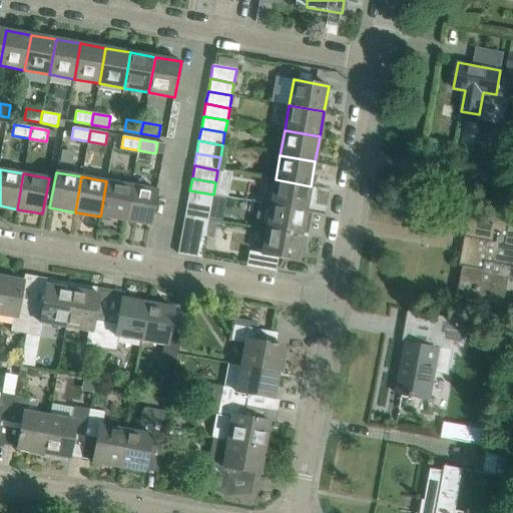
[(315,189),(311,188),(311,186),(276,179),(271,204),(306,211),(308,202),(313,203),(315,189)]
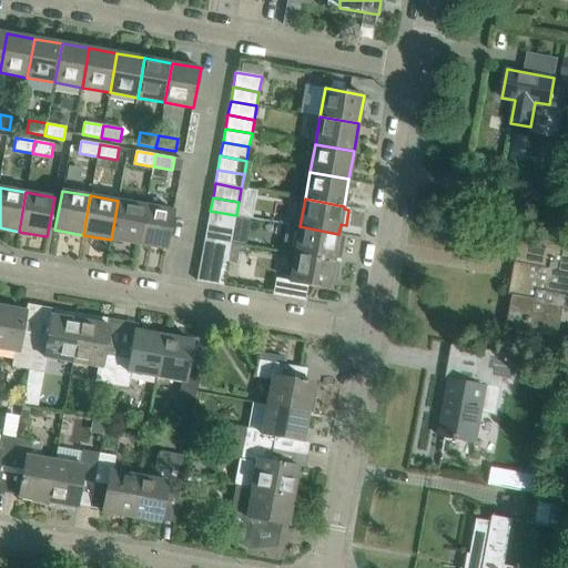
[(139,244),(145,205),(118,201),(111,240),(139,244)]
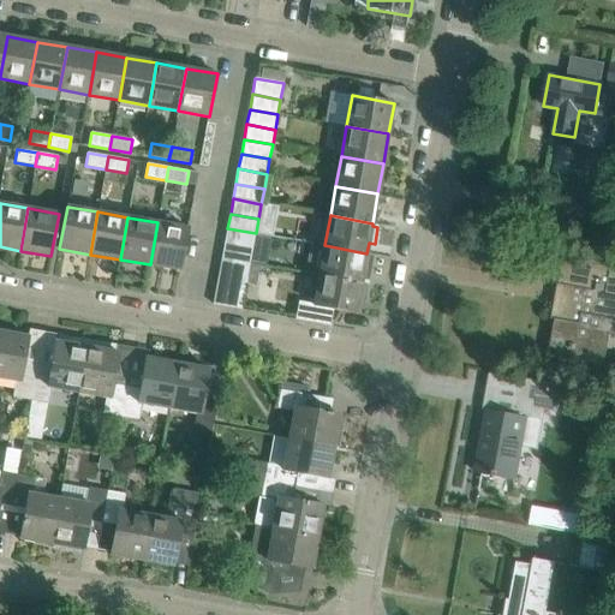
[(180,270),(189,228),(165,224),(157,222),(150,264),(180,270)]
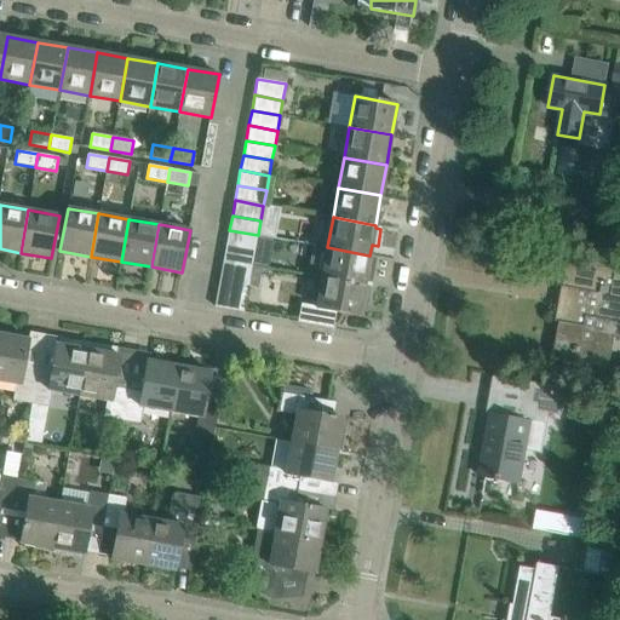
[(256,251),(258,235),(229,230),(227,246),(256,251)]
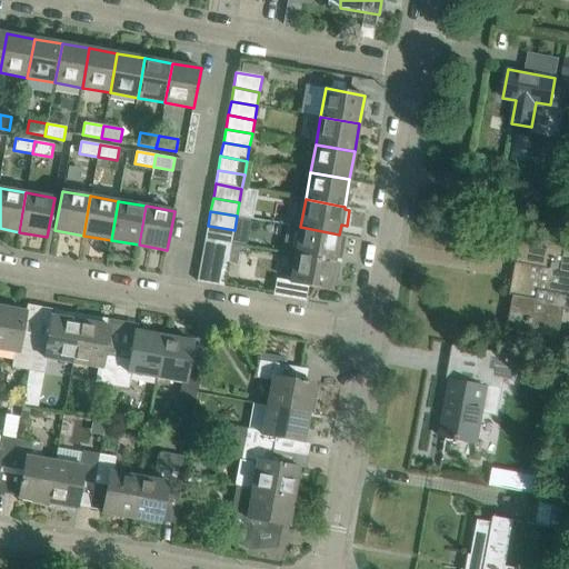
[(231,243),(235,230),(208,226),(206,239),(231,243)]
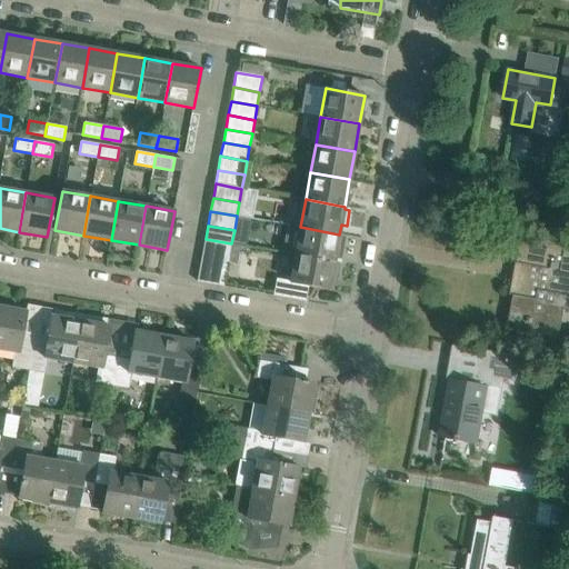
[(335,261),(339,235),(300,227),(296,255),(335,261)]
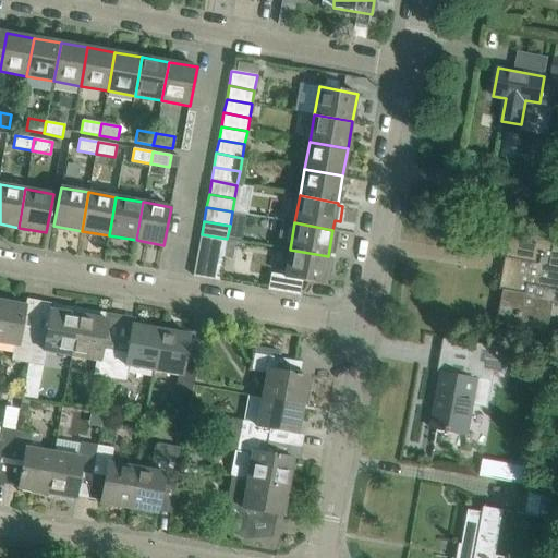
[(225,253),(227,239),(202,234),(198,247),(225,253)]
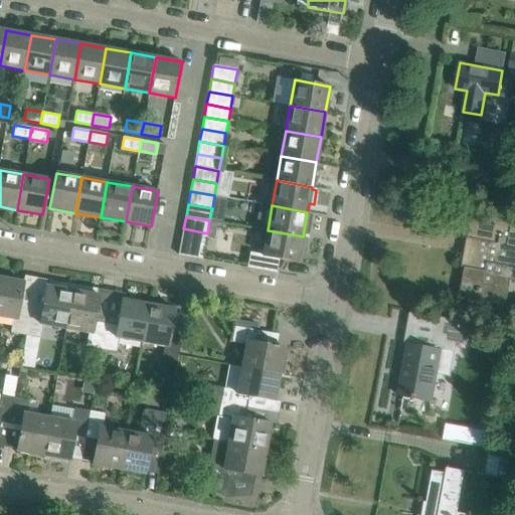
[(514,223),(494,220),(475,217),(471,238),(467,237),(461,268),(469,269),(463,304),(483,308),(499,311),(504,279),(514,280),(514,223)]
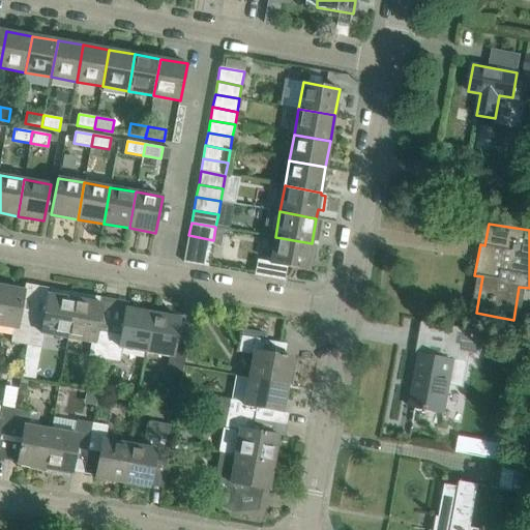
[(312,245),(312,243),(275,237),(261,234),(255,270),(283,275),(285,266),(306,270),(308,261),(315,262),(318,246),(312,245)]
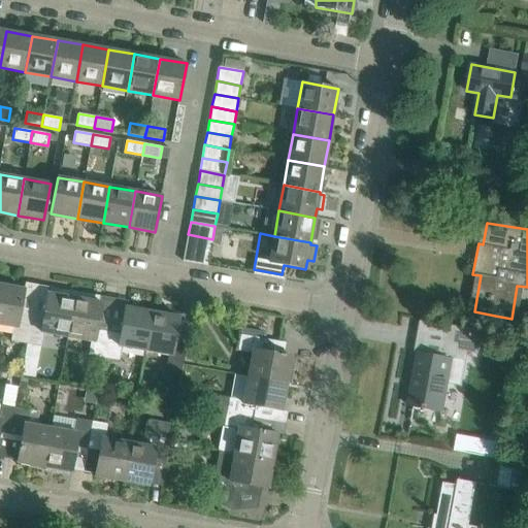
[(207,266),(209,253),(212,239),(188,234),(184,261),(207,266)]
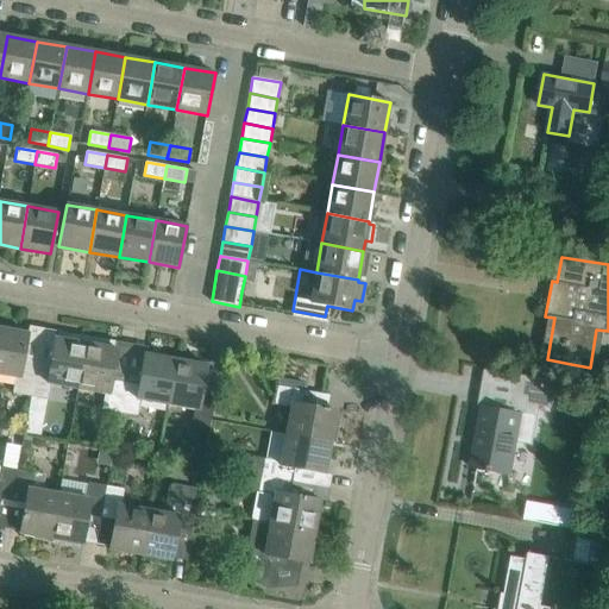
[(23,363),(29,333),(0,327),(0,374),(16,377),(13,394),(31,397),(37,365),(23,363)]
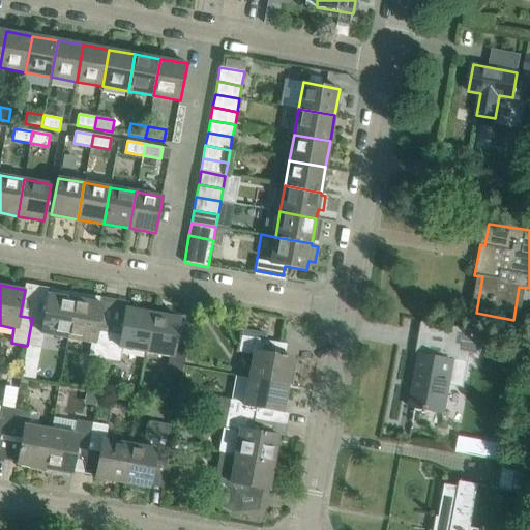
[(68,339),(76,293),(52,289),(51,295),(48,294),(42,320),(32,318),(27,346),(43,349),(46,334),(68,339)]
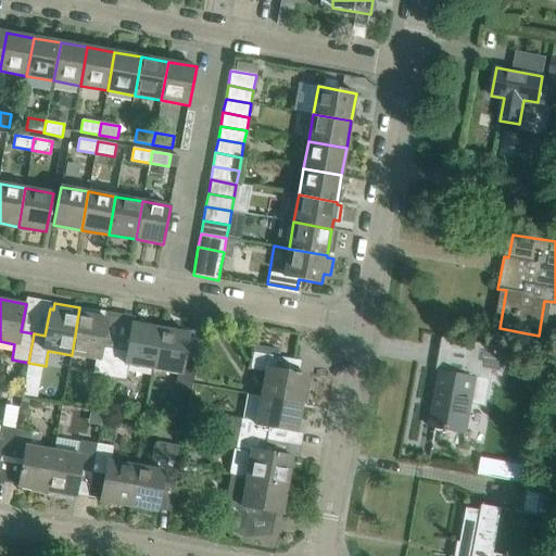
[(102,345),(108,319),(104,318),(105,312),(79,307),(72,355),(97,359),(95,375),(111,377),(116,349),(102,345)]
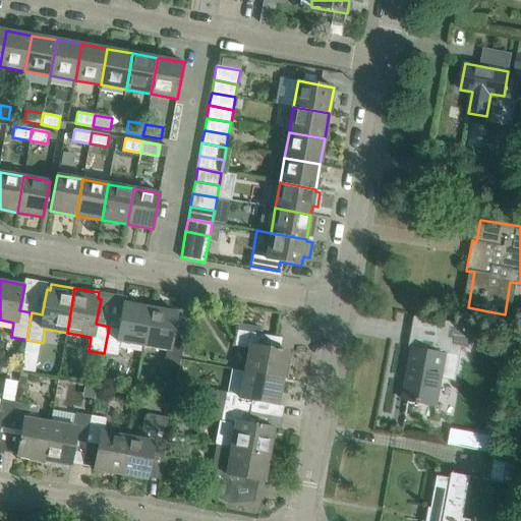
[(143,346),(151,307),(123,303),(119,328),(109,327),(104,353),(118,356),(121,342),(143,346)]
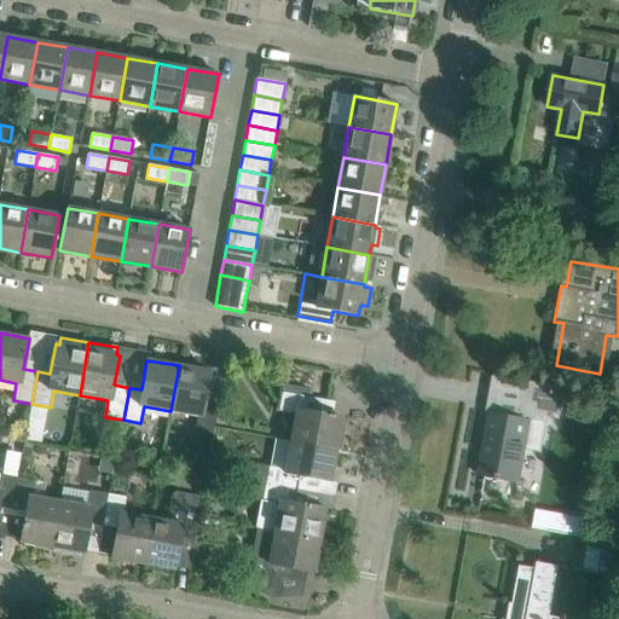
[(206,401),(210,371),(179,365),(171,411),(198,416),(195,433),(213,437),(219,404),(206,401)]
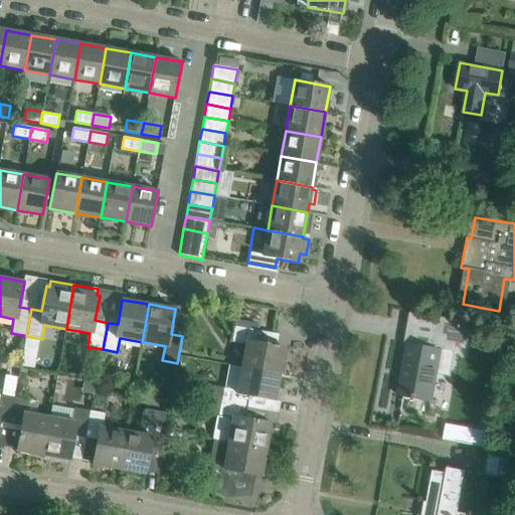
[(408,343),(398,395),(418,399),(431,401),(436,373),(449,375),(454,351),(456,340),(466,342),(470,322),(436,316),(433,331),(430,347),(408,343)]
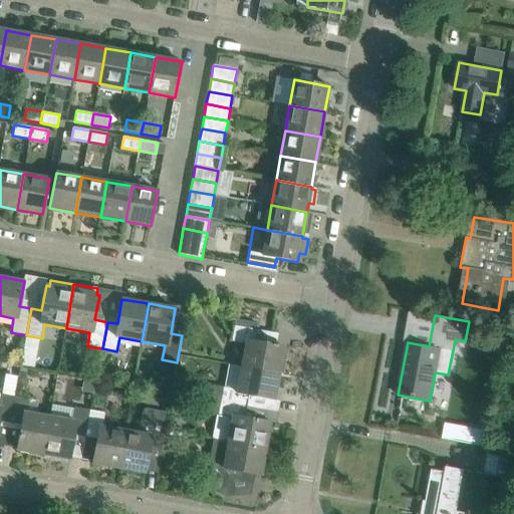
[(236,319),(235,325),(256,329),(257,323),(236,319)]
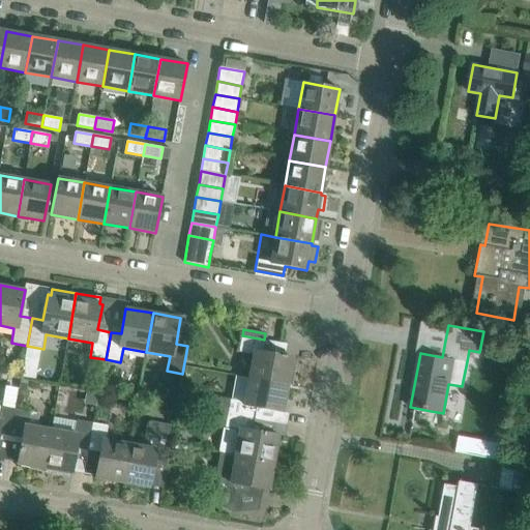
[(292,360),(293,357),(285,356),(286,354),(282,353),(284,344),(242,336),(239,352),(253,354),(248,378),(288,385),(292,385),(296,361),(292,360)]
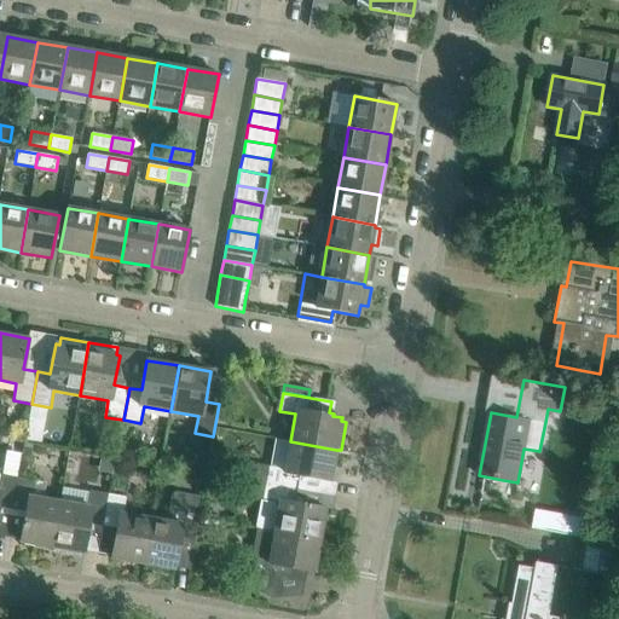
[(11,439),(10,446),(15,452),(22,453),(24,441),(11,439)]
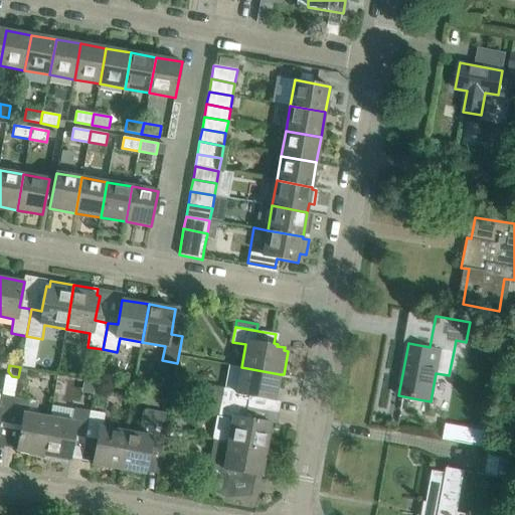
[(21,367),(19,379),(26,380),(28,368),(21,367)]
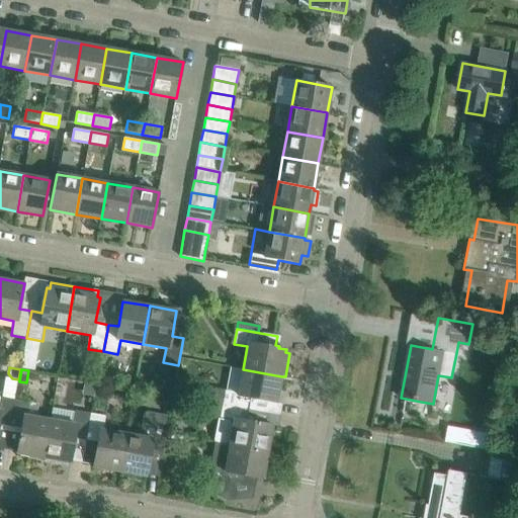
[(276,403),(281,376),(243,369),(239,393),(218,389),(214,404),(255,411),(257,400),(276,403)]
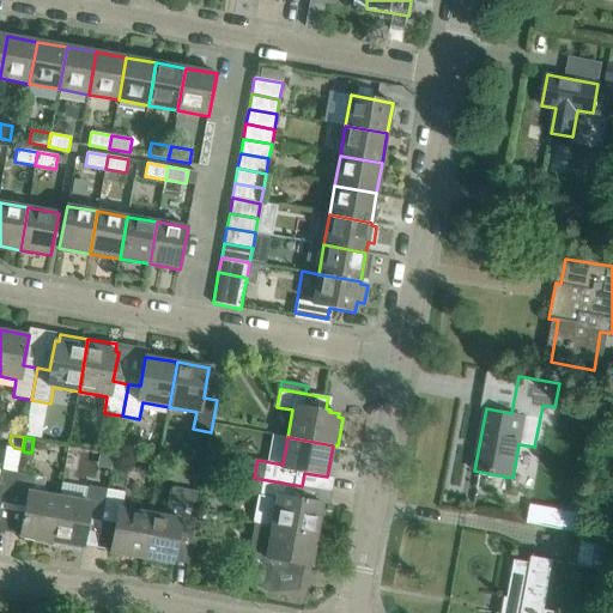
[(0,502),(13,505),(18,474),(0,469),(0,502)]
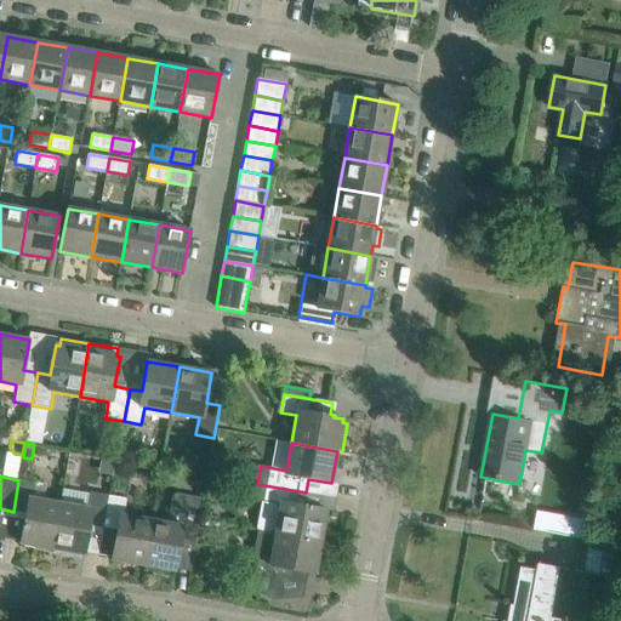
[(53,550),(61,505),(44,501),(46,485),(18,480),(13,512),(26,514),(20,543),(24,545),(24,546),(35,548),(35,547),(53,550)]
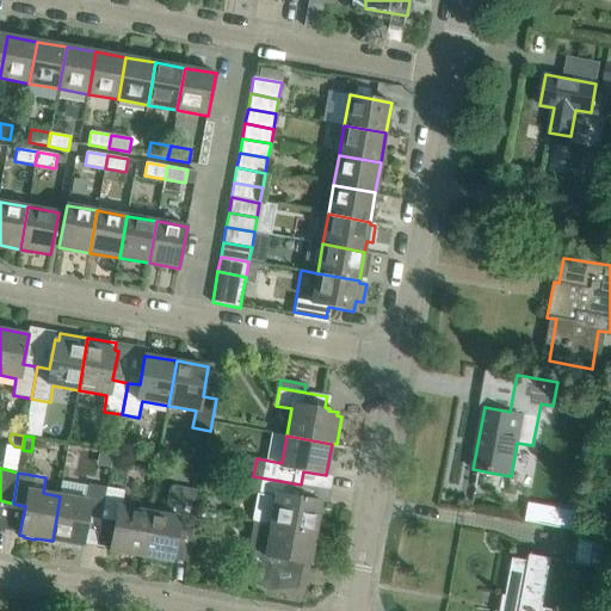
[(315,534),(321,503),(298,498),(301,485),(253,476),(244,474),(241,492),(259,495),(254,523),(315,534)]
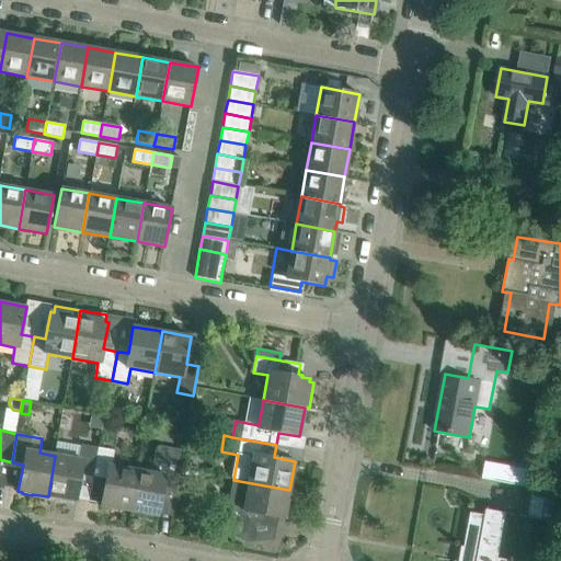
[(95,477),(100,448),(82,445),(82,447),(57,443),(55,456),(48,496),(76,502),(81,474),(95,477)]
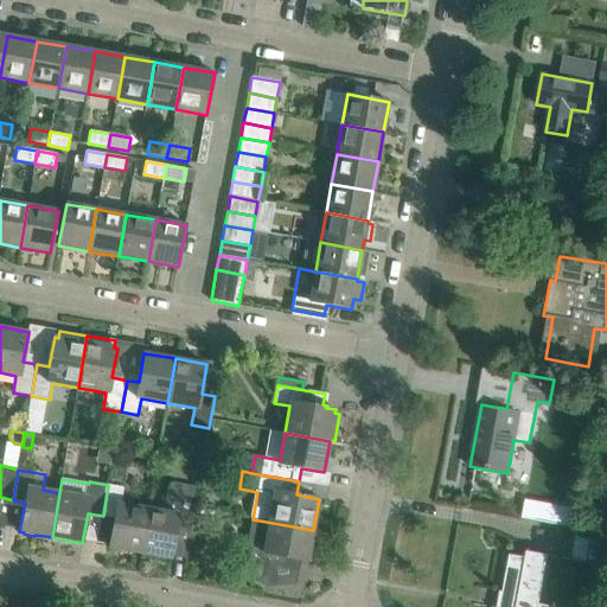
[(190,531),(195,509),(198,489),(171,484),(168,486),(164,512),(149,510),(141,554),(172,558),(177,529),(190,531)]
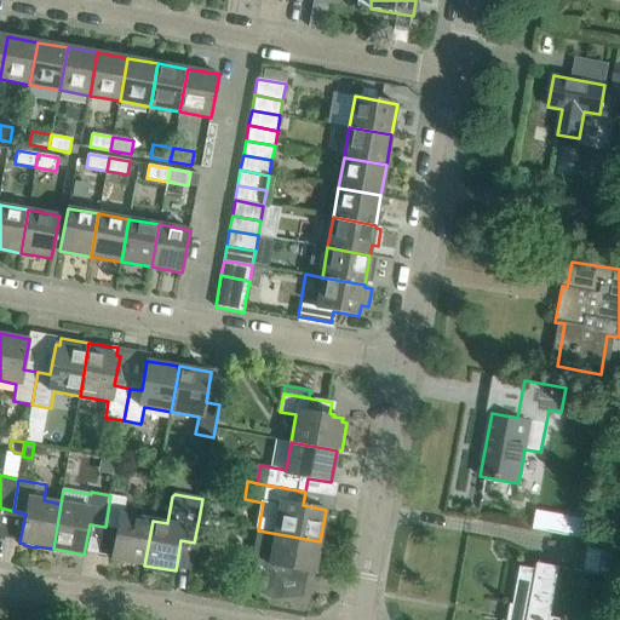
[(144,566),(153,521),(126,516),(128,499),(110,495),(105,527),(116,529),(112,560),(144,566)]
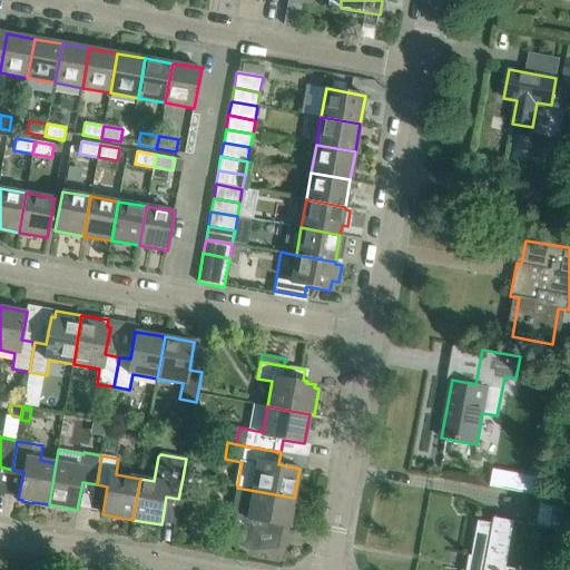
[(490,487),(540,495),(543,478),(492,469),(490,487)]
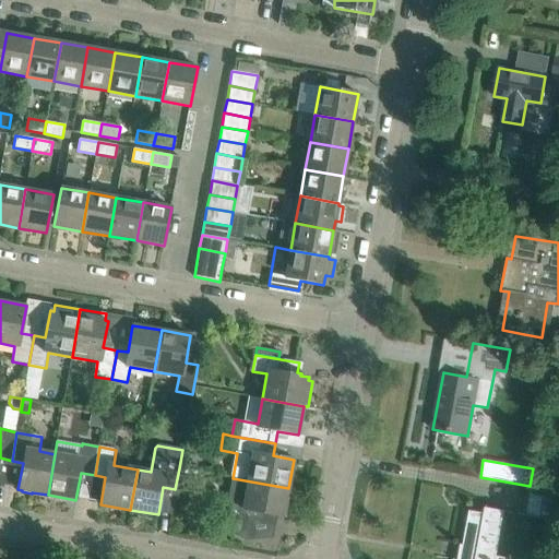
[(284,518),(288,488),(233,478),(224,531),(244,540),(247,524),(254,525),(254,524),(265,523),(268,514),(284,518)]
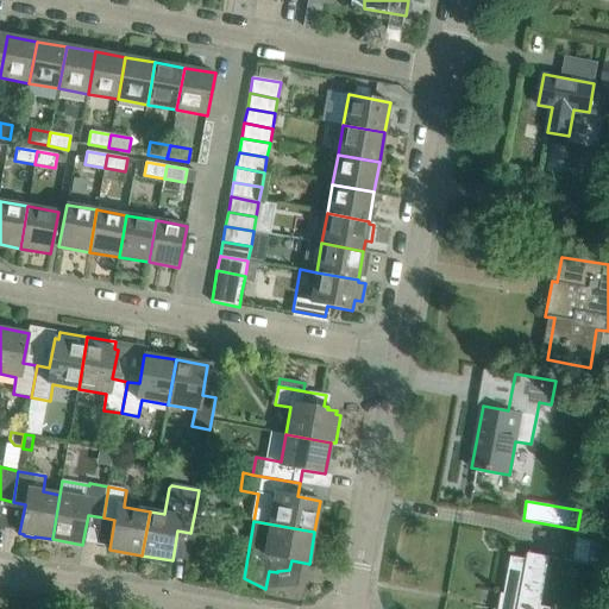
[(579,532),(577,546),(591,548),(594,534),(579,532)]
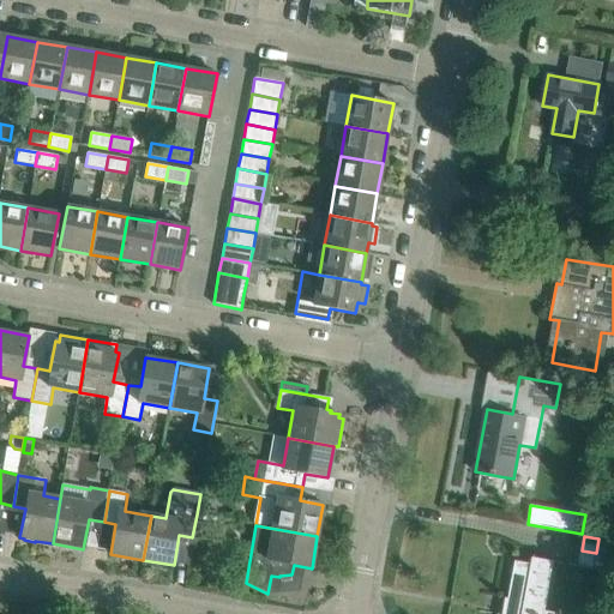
[(553,613),(542,612),(552,560),(533,558),(531,564),(516,560),(505,613),(500,613),(498,613),(497,613),(553,613)]
